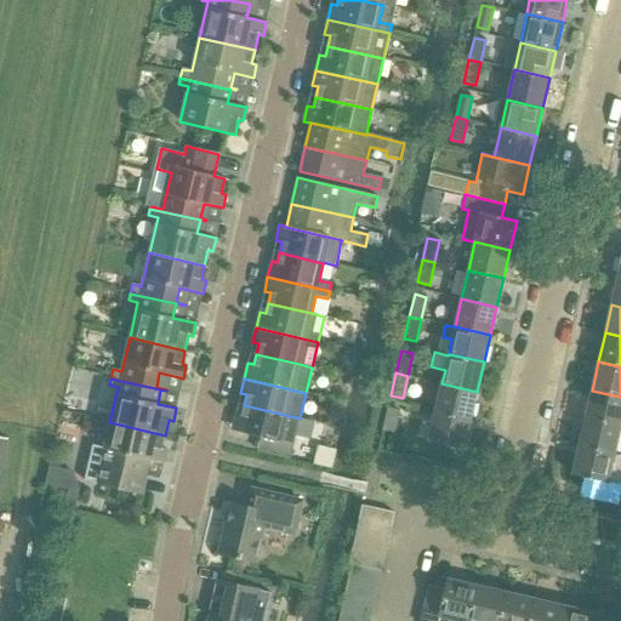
[(442,383),(436,411),(471,420),(477,392),(442,383)]
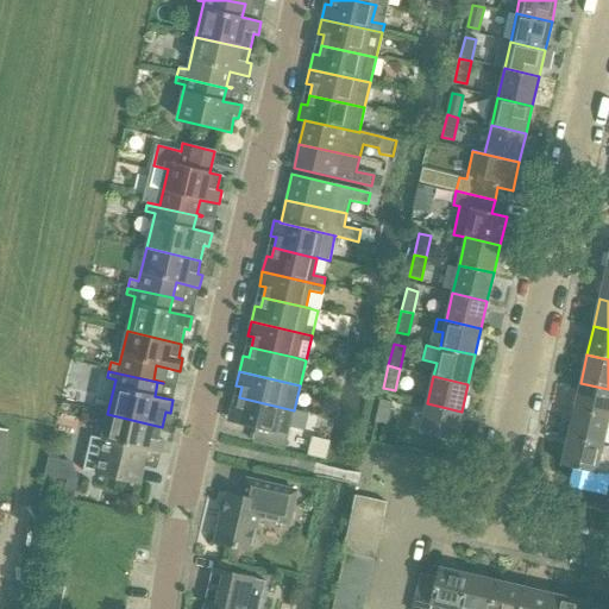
[(608,389),(581,383),(573,409),(608,418),(608,415),(608,389)]
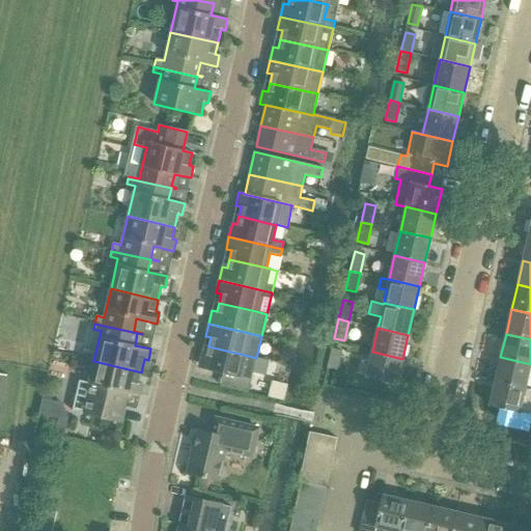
[(256,358),(208,346),(206,355),(201,354),(198,368),(251,381),(256,358)]
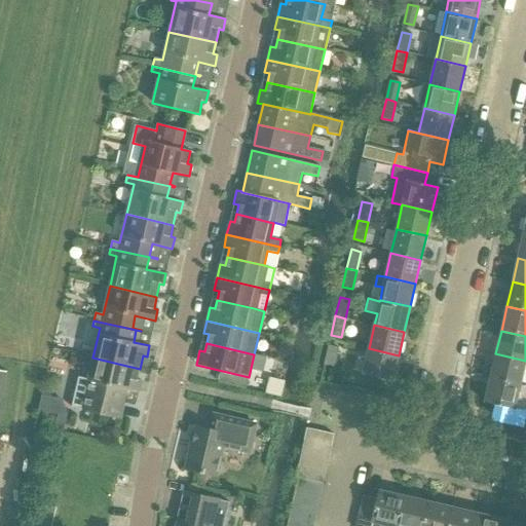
[(329,345),(326,364),(334,366),(338,348),(329,345)]
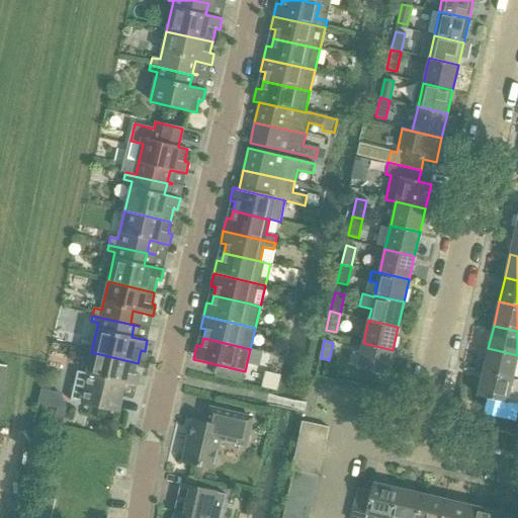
[(393,350),(363,343),(357,368),(386,374),(393,350)]
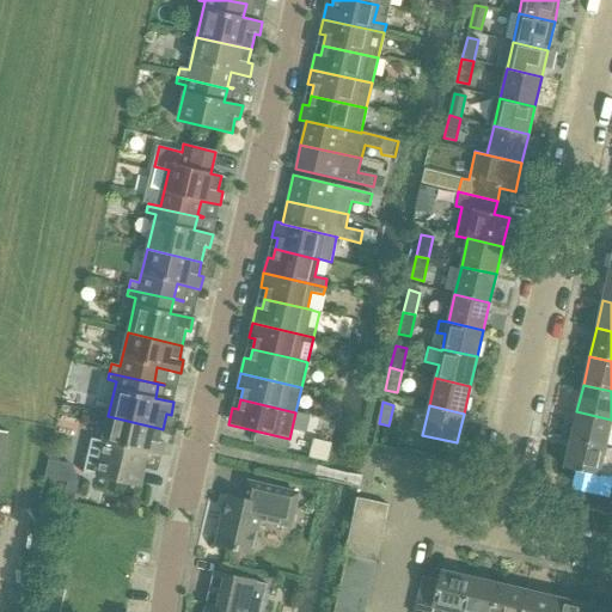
[(576,411),(570,440),(605,447),(611,420),(576,411)]
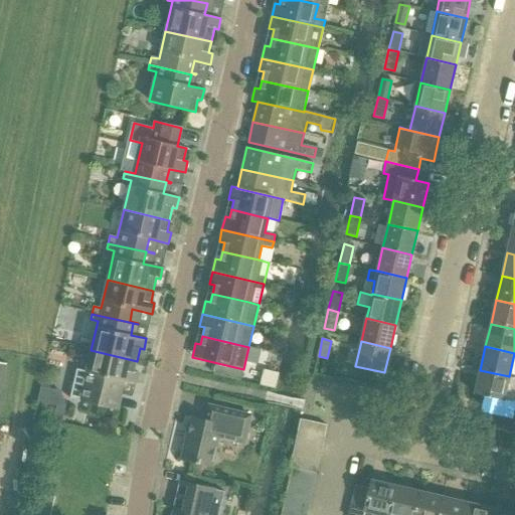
[(137,361),(91,350),(86,372),(76,369),(73,383),(69,399),(118,410),(122,393),(113,391),(116,379),(136,384),(138,373),(134,372),(137,361)]
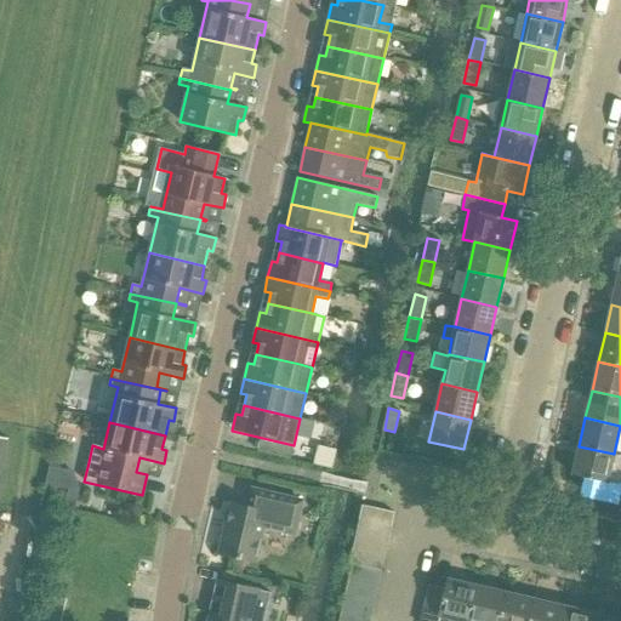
[(620,455),(614,454),(579,446),(573,474),(620,485),(620,455)]
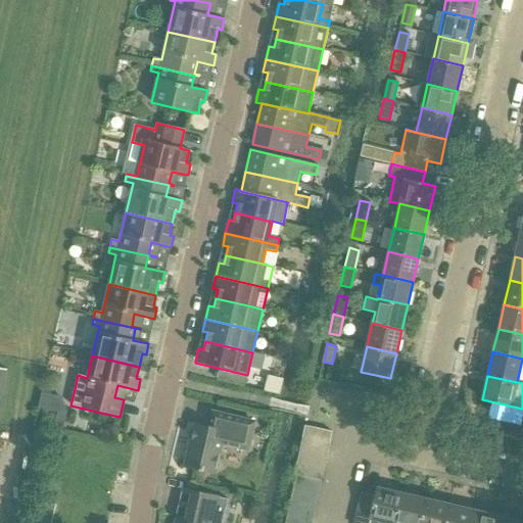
[(212,413),(209,428),(205,427),(194,424),(184,466),(215,473),(222,443),(247,449),(254,422),(212,413)]
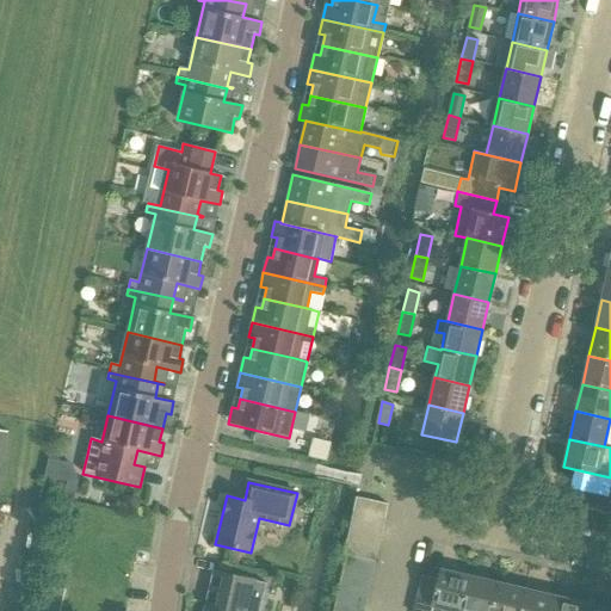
[(62,500),(73,503),(76,487),(66,485),(62,500)]
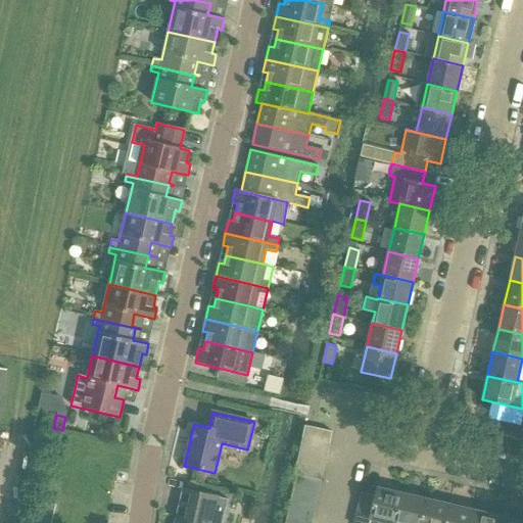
[(304,426),(302,437),(329,443),(332,432),(304,426)]
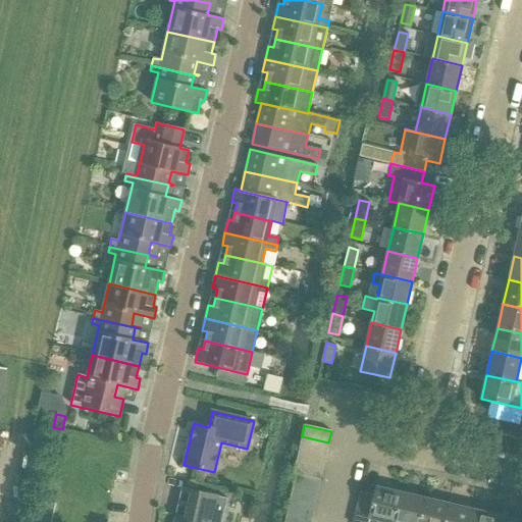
[(302,436),(299,449),(326,455),(328,442),(302,436)]
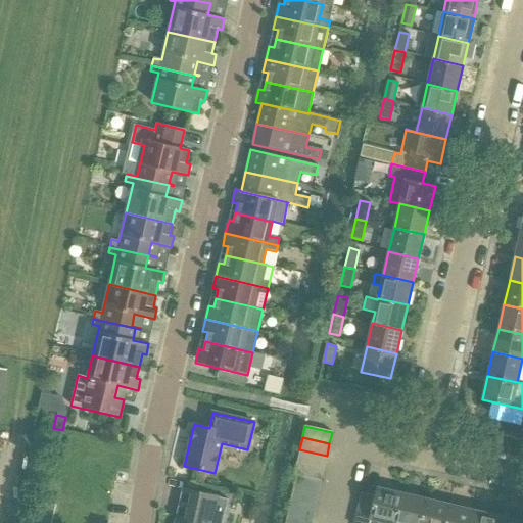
[(299,449),(297,462),(324,468),(327,456),(299,449)]
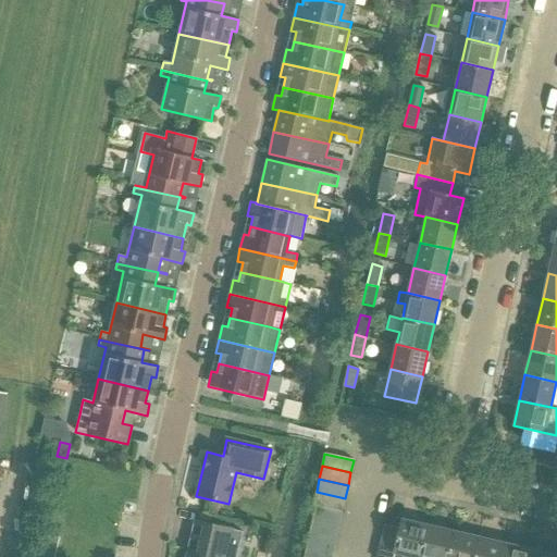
[(345,498),(317,492),(316,496),(312,495),(311,499),(314,500),(313,505),(342,511),(345,498)]
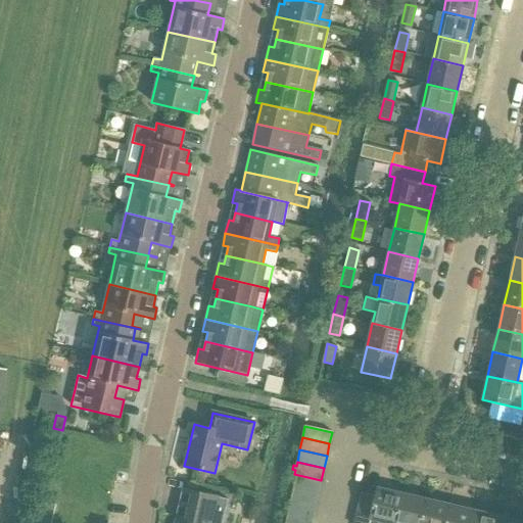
[(296,475),(293,487),(319,492),(321,480),(296,475)]
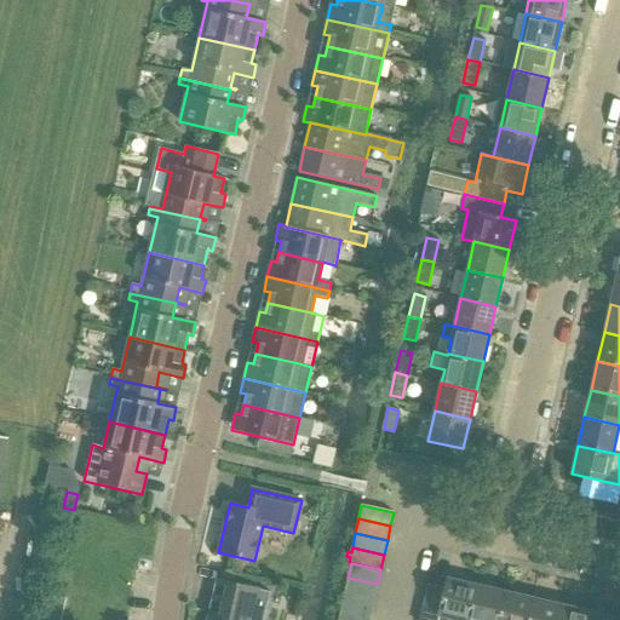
[(348,578),(344,592),(374,598),(378,584),(348,578)]
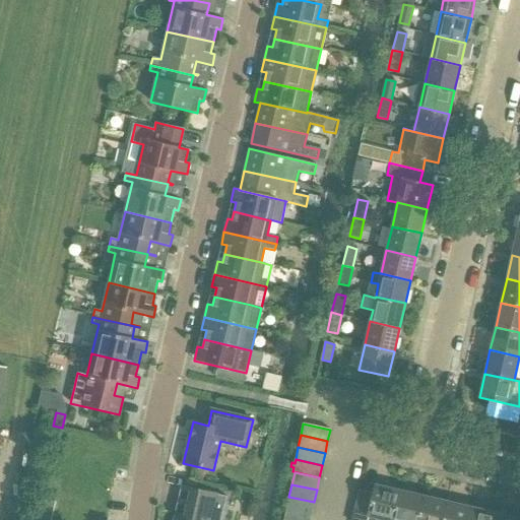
[(367,519),(392,519),(400,491),(376,484),(374,493),(367,519)]
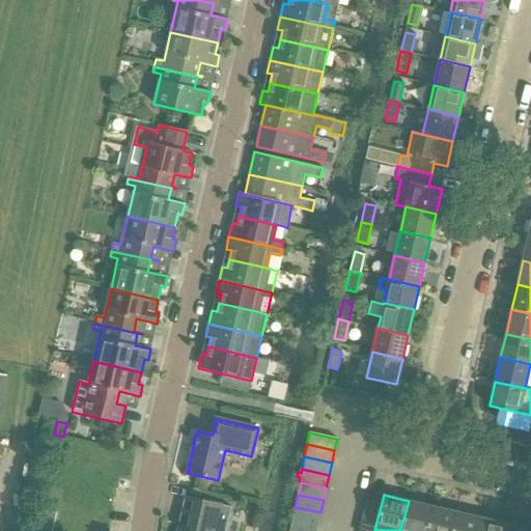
[(190,521),(189,527),(179,525),(177,530),(224,530),(230,507),(221,505),(195,499),(194,501),(192,511),(190,521)]
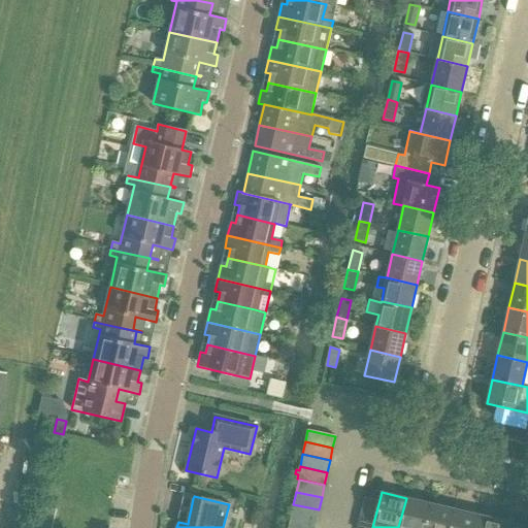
[(358,527),(372,527),(380,500),(365,497),(358,527)]
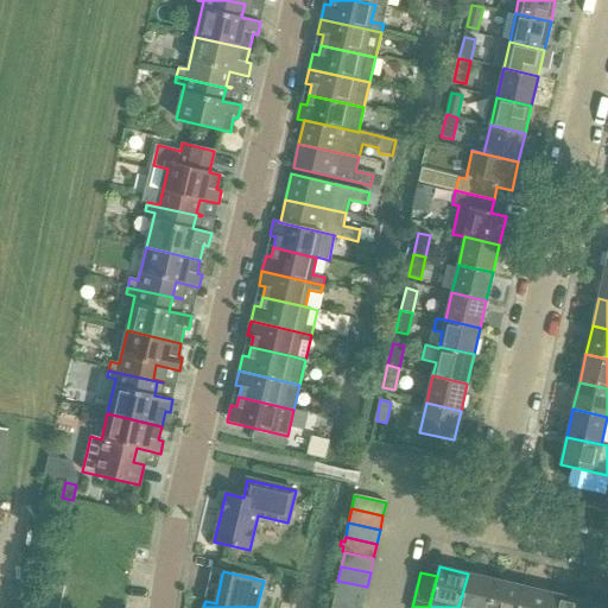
[(487,607),(494,580),(468,574),(458,607),(487,607)]
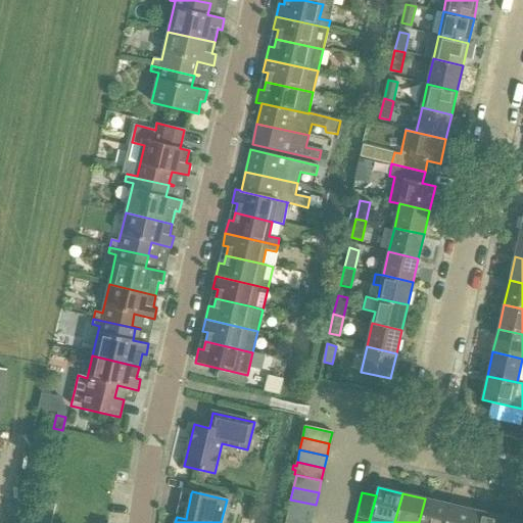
[(443,522),(448,505),(425,498),(419,522),(443,522)]
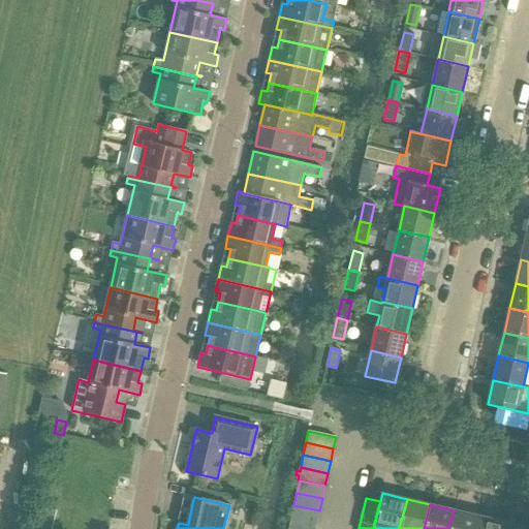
[(293,505),(291,518),(316,523),(319,510),(293,505)]
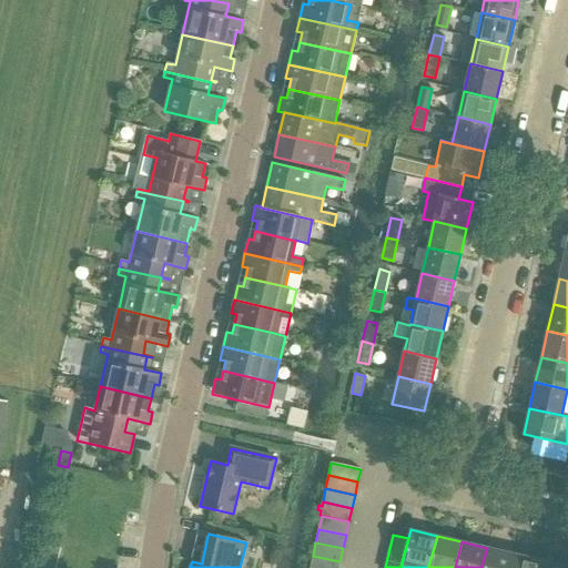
[(509,567),(514,554),(487,548),(482,567),(509,567)]
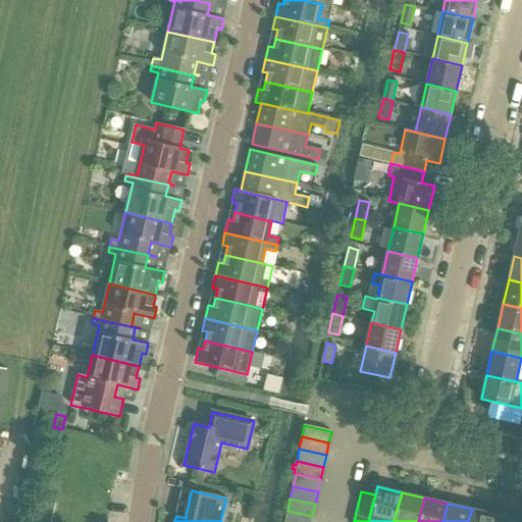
[(493,521),(497,515),(472,509),(468,521),(493,521)]
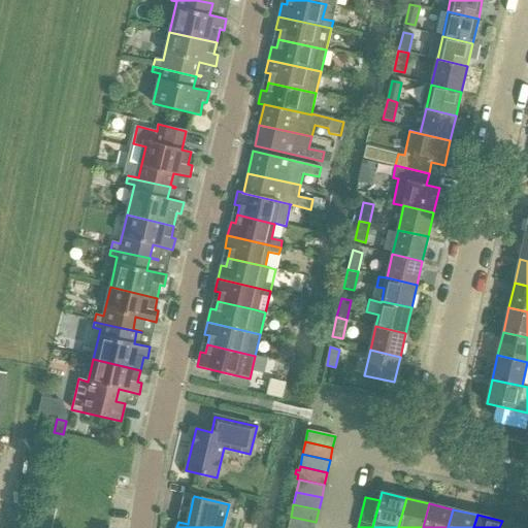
[(291,517),(288,527),(315,527),(316,522),(291,517)]
